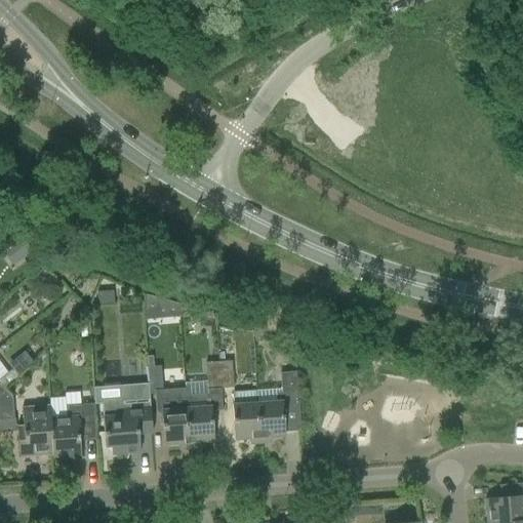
[(11,262),(25,251),(16,240),(3,250),(11,262)]
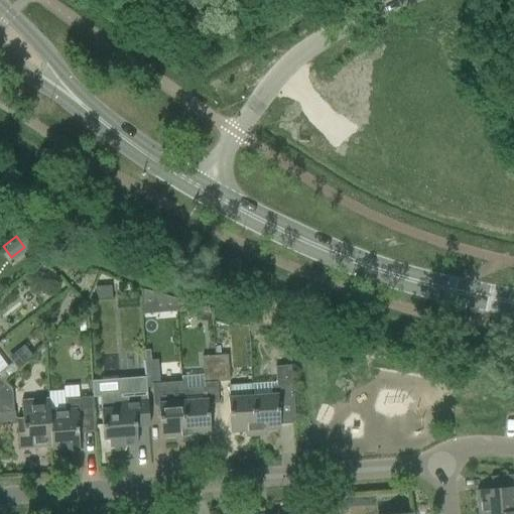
[(112,284),(97,285),(98,297),(113,295),(112,284)]
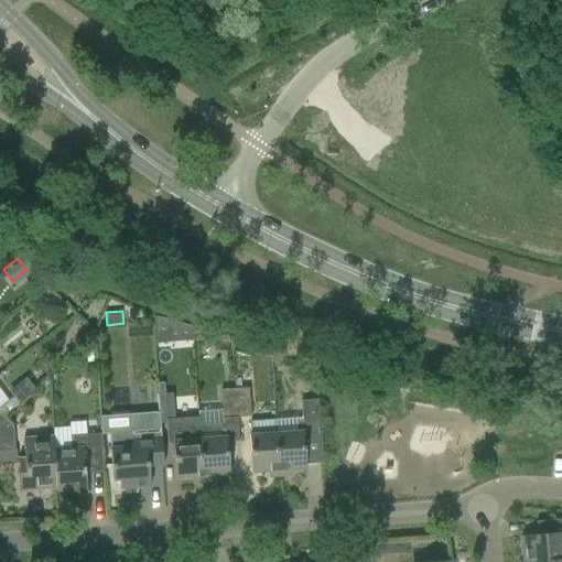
[(158,317),(158,334),(171,333),(170,322),(170,319),(158,315),(158,317)]
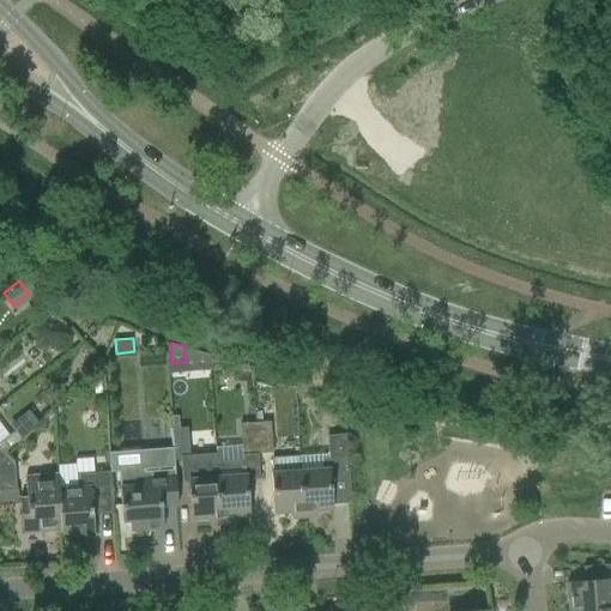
[(28,417),(19,424),(25,431),(34,424),(28,417)]
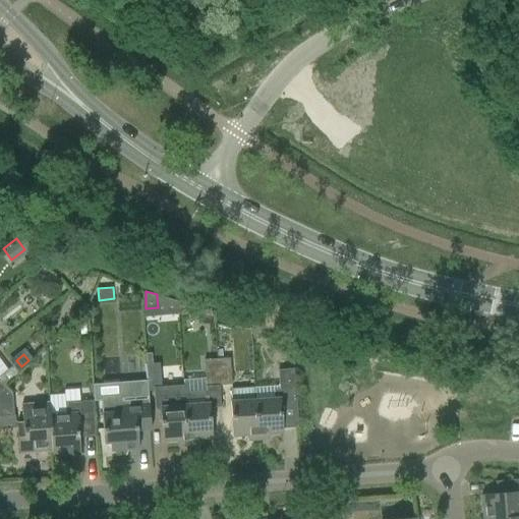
[(220,384),(233,383),(231,356),(218,357),(220,384)]
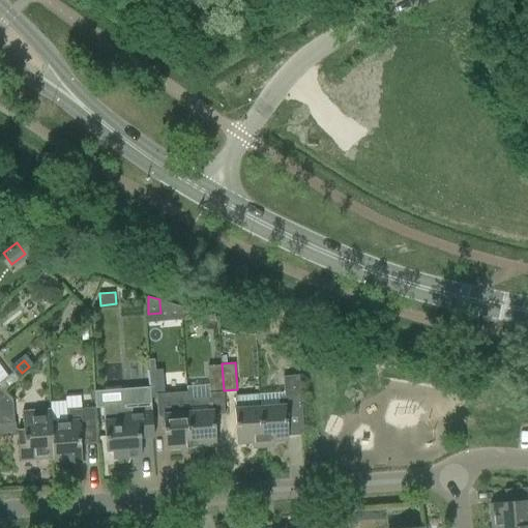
[(210,391),(224,390),(222,363),(209,364),(210,391)]
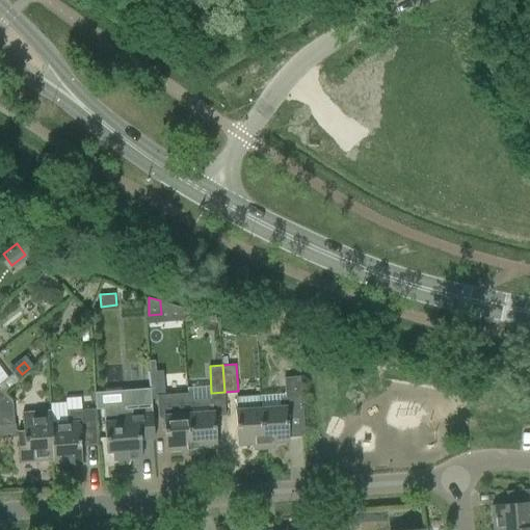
[(150,370),(149,371),(151,388),(151,391),(152,391),(153,397),(158,397),(159,416),(164,416),(167,450),(182,449),(183,454),(193,453),(189,399),(189,394),(188,394),(177,395),(166,396),(164,370),(150,370)]
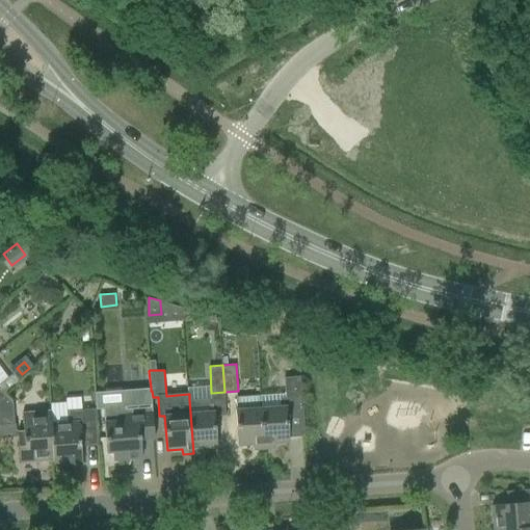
[(0,400),(7,393),(19,381),(12,373),(9,376),(0,382),(0,400)]
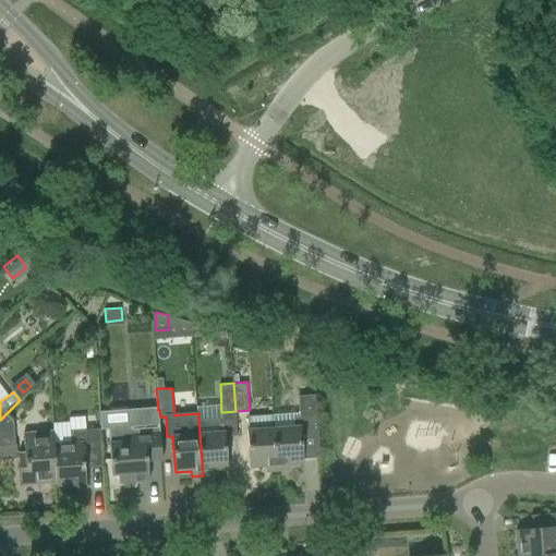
[(299,425),(275,426),(278,470),(289,469),(289,463),(304,462),(304,458),(321,457),(318,428),(317,400),(316,394),(299,395),(300,412),(300,417),(298,417),(299,425)]
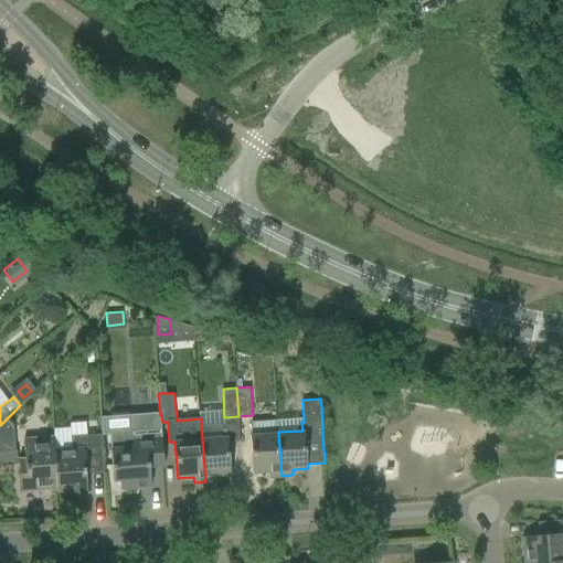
[(131,428),(110,429),(110,434),(115,479),(120,479),(121,488),(152,486),(150,466),(166,465),(163,441),(162,422),(161,415),(160,415),(133,417),(133,422),(133,428),(131,428)]
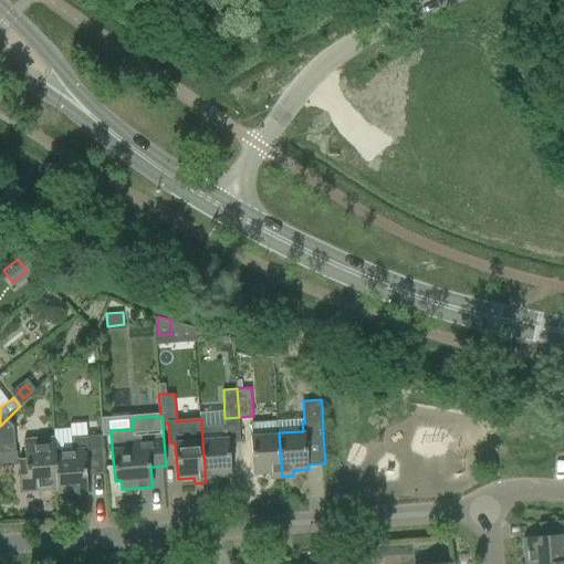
[(0,450),(17,450),(14,428),(8,418),(0,426),(0,450)]
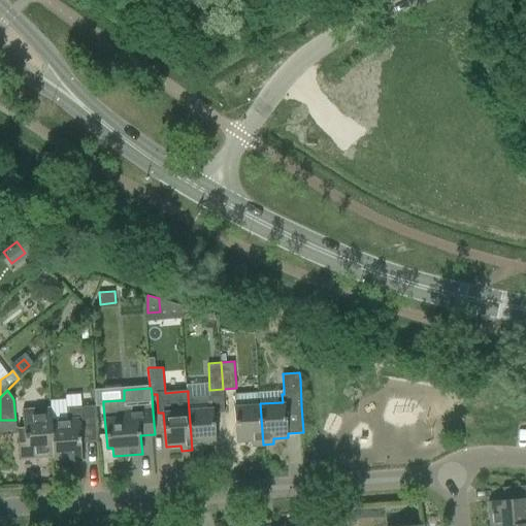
[(263,445),(260,403),(259,391),(235,393),(236,405),(235,405),(237,440),(252,439),(253,446),(263,445)]
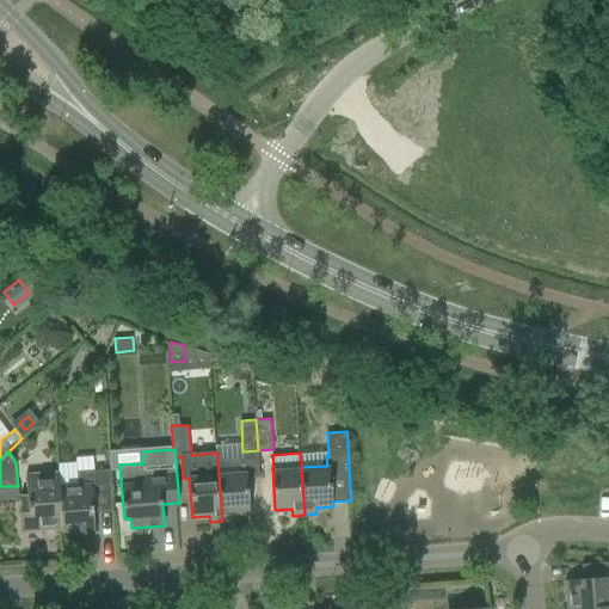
[(251,512),(247,473),(252,473),(251,456),(217,459),(222,521),(234,520),(233,514),(251,512)]
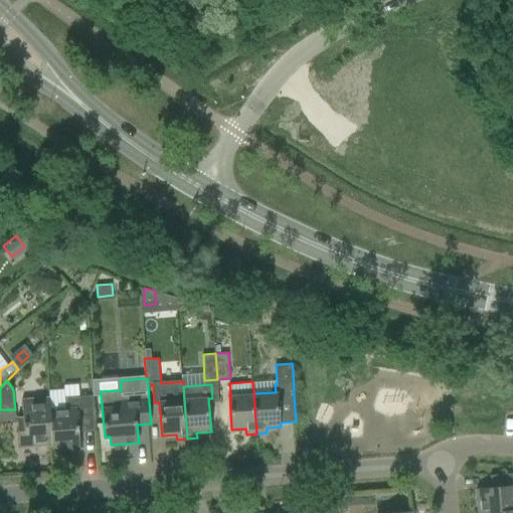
[(97,430),(95,409),(94,394),(65,396),(66,408),(51,409),(50,409),(53,445),(52,445),(53,449),(80,447),(78,425),(95,423),(96,430),(97,430)]
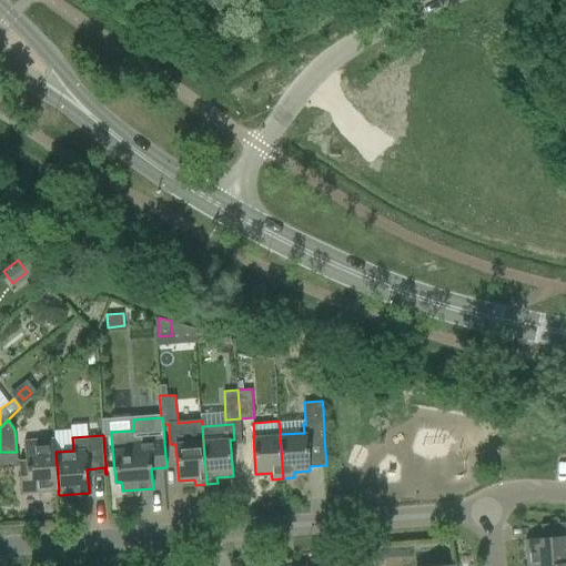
[(27,460),(20,461),(22,494),(58,491),(59,491),(56,452),(57,452),(56,437),(24,440),(27,460)]
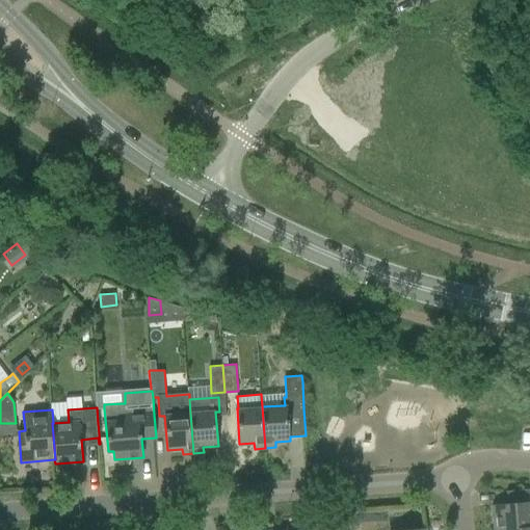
[(529,487),(507,491),(507,492),(512,491),(513,502),(493,504),(495,529),(529,525),(529,487)]
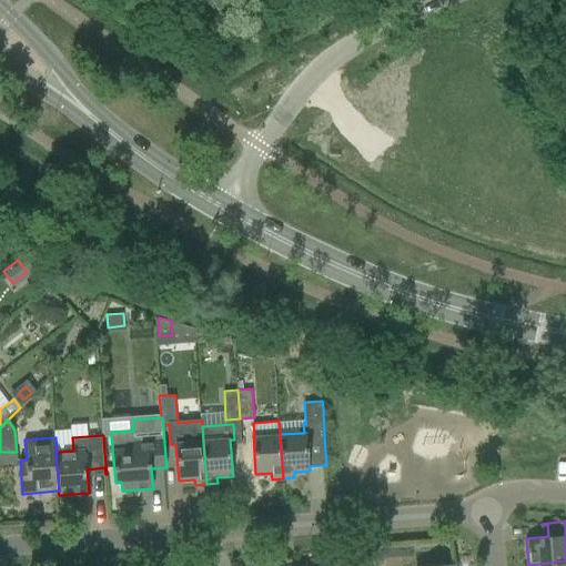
[(371,564),(371,549),(355,551),(355,565),(371,564)]
